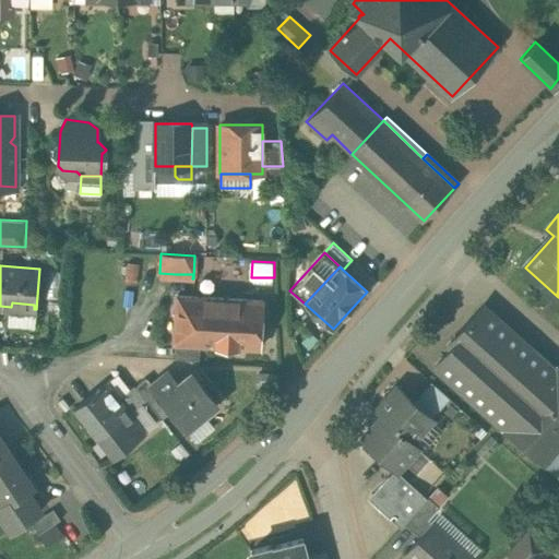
[(263,300),(177,295),(174,343),(260,348),(263,300)]
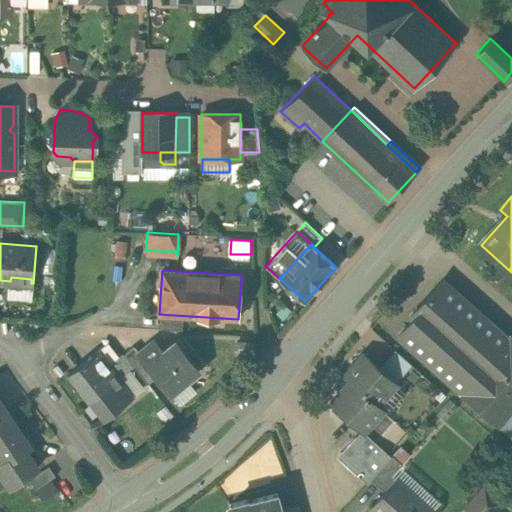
[(508,338),(450,286),(442,296),(434,289),(410,316),(413,319),(397,336),(460,391),(508,338)]
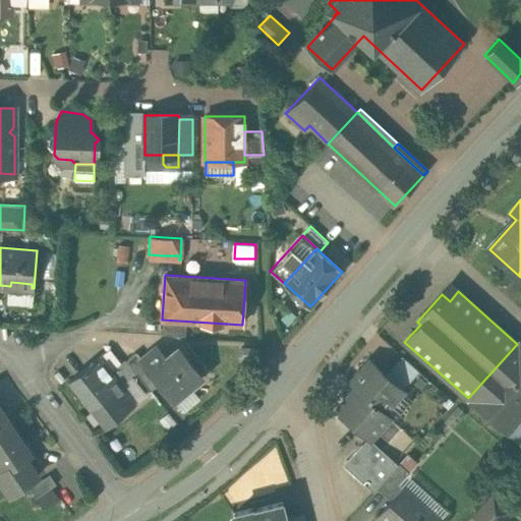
[(183,326),(164,325),(163,335),(182,336),(183,326)]
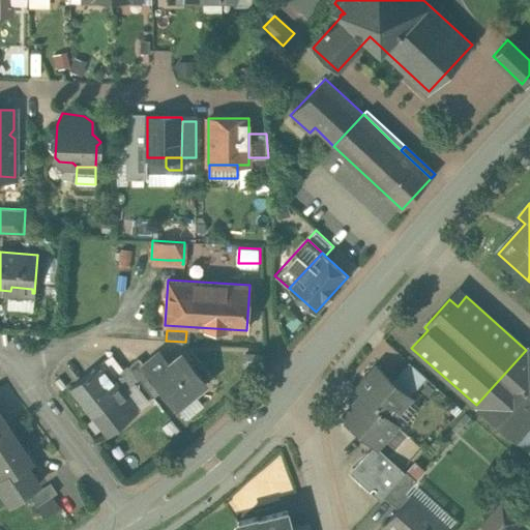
[(526,350),(476,405),(516,440),(529,423),(529,347),(526,350)]
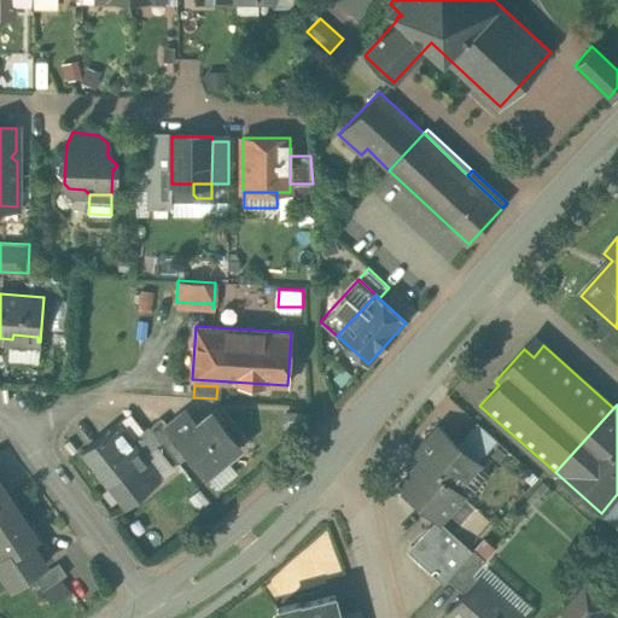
[(197,425),(187,413),(170,426),(169,427),(191,453),(207,473),(240,445),(213,413),(197,425)]
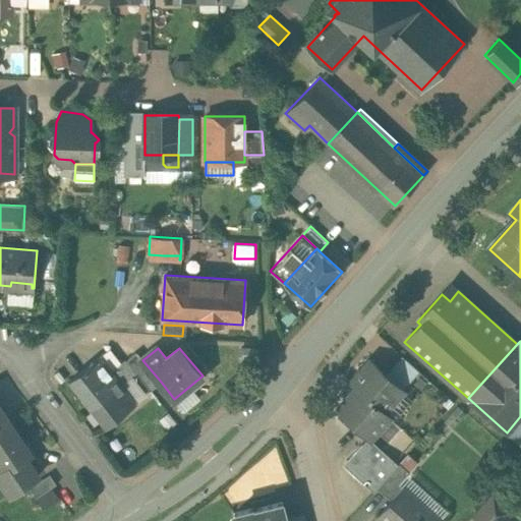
[(143,359),(136,351),(126,359),(136,372),(151,391),(161,382),(142,360),(143,359)]
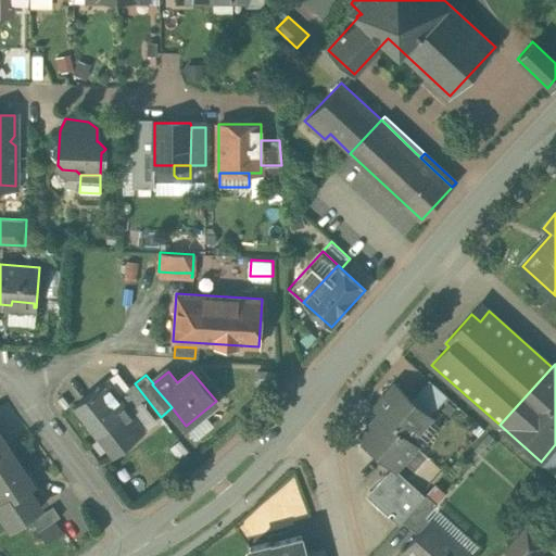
[(447,395),(429,379),(420,389),(439,405),(447,395)]
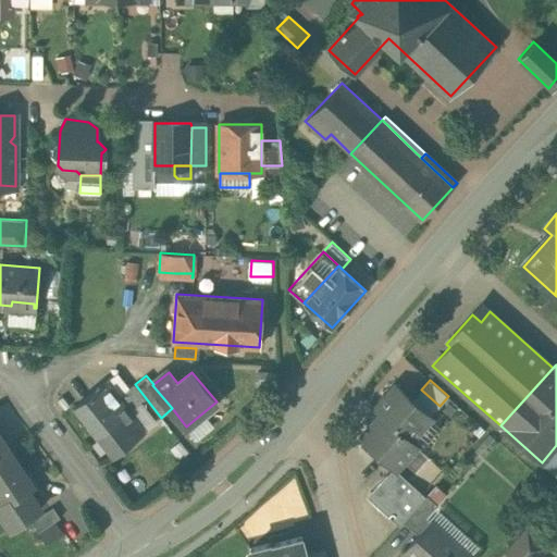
[(104,382),(75,405),(99,435),(128,412),(127,411),(118,398),(104,382)]
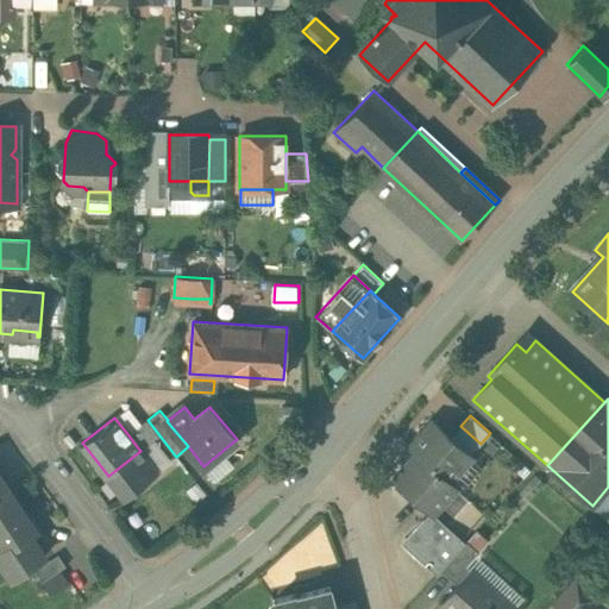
[(148,420),(129,435),(139,450),(159,435),(148,420)]
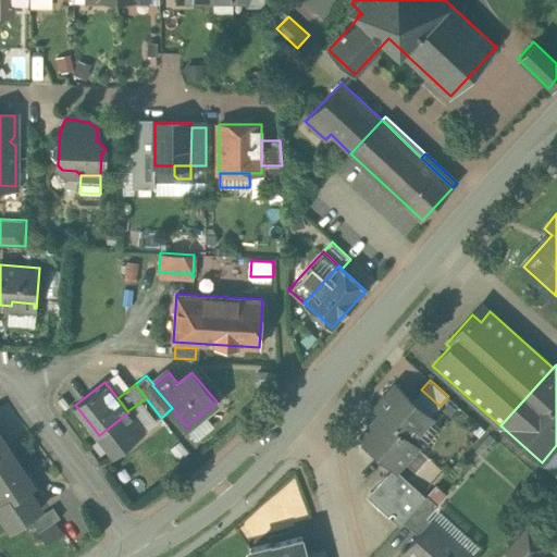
[(412,399),(396,385),(375,408),(381,413),(410,440),(431,416),(412,399)]
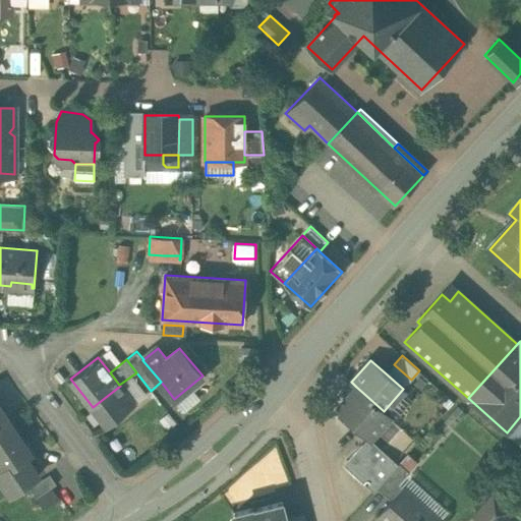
[(411,380),(394,364),(386,373),(403,389),(411,380)]
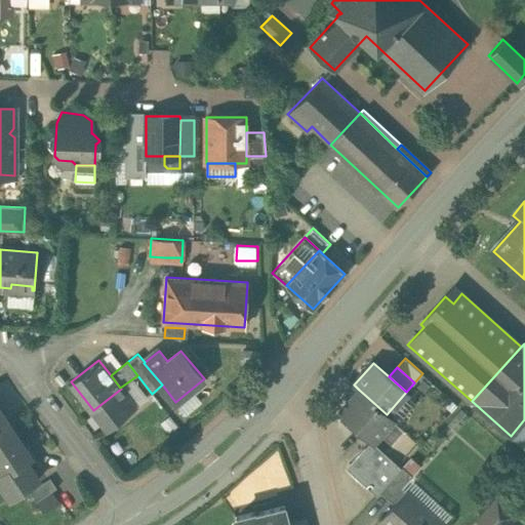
[(121,389),(93,410),(108,429),(135,407),(121,389)]
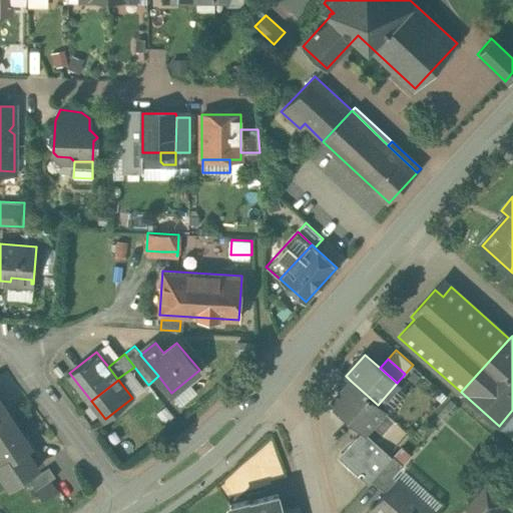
[(378,405),(351,381),(332,403),(364,431),(364,432),(384,410),(378,405)]
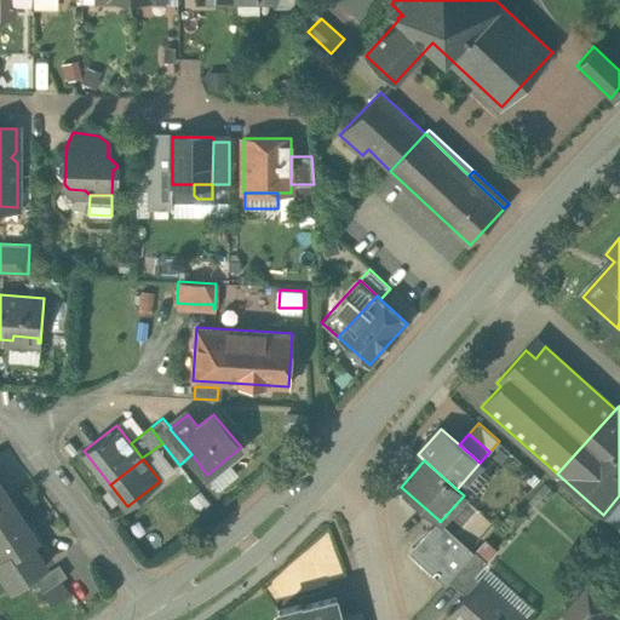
[(619,495),(603,515),(619,529),(619,495)]
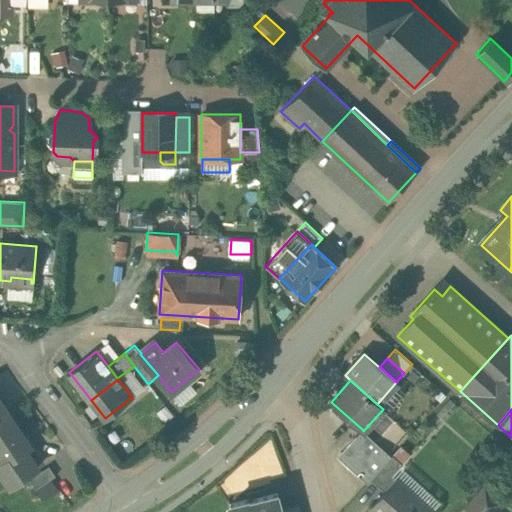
[(6,410),(0,413),(0,456),(3,462),(4,463),(25,449),(30,445),(6,410)]
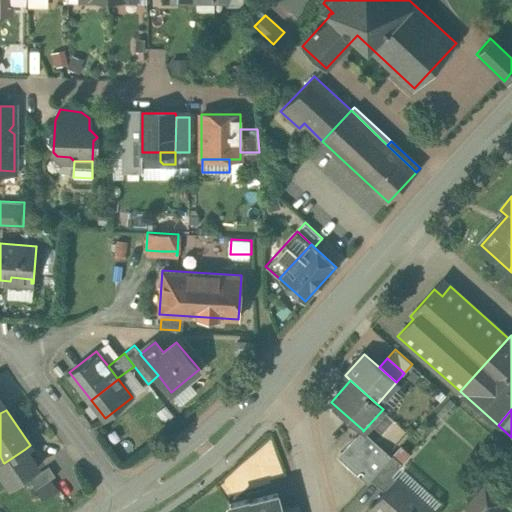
[(363,430),(339,457),(367,482),(391,456),(363,431),(363,430)]
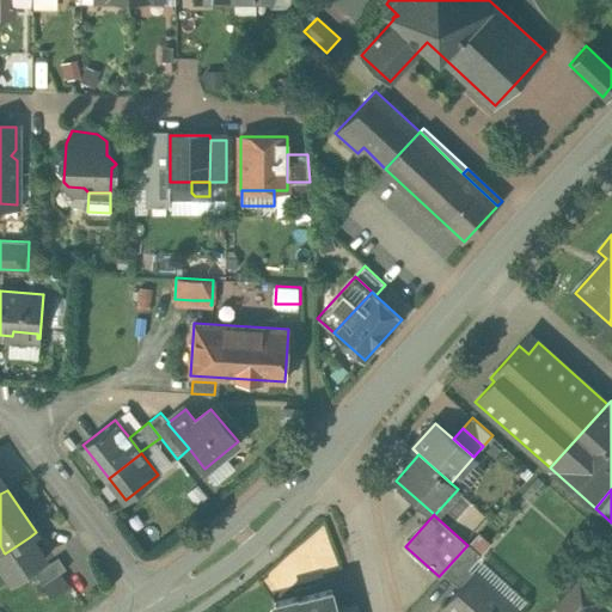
[(30,537),(5,554),(4,552),(0,554),(0,562),(12,581),(44,558),(30,537)]
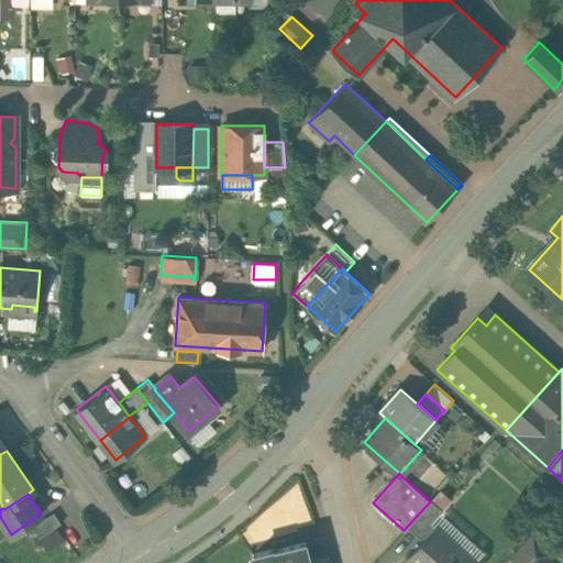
[(442,510),(431,500),(408,526),(419,536),(442,510)]
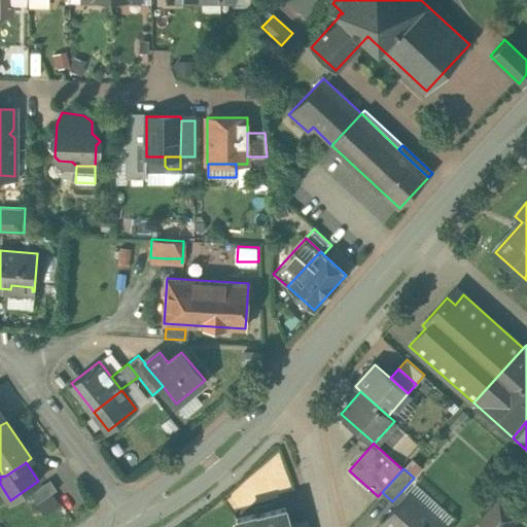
[(50,480),(30,493),(37,503),(53,493),(57,490),(50,480)]
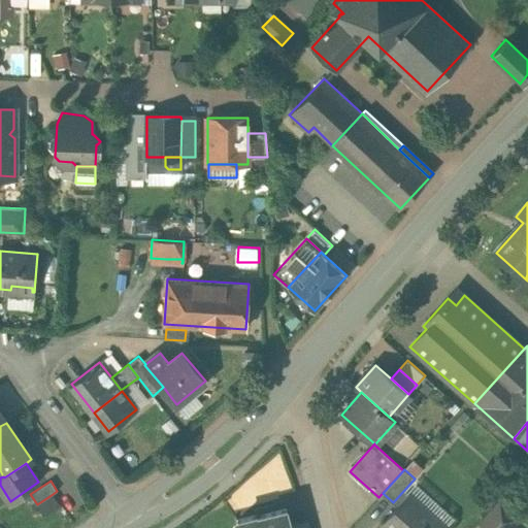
[(53,494),(37,504),(44,516),(60,504),(53,494)]
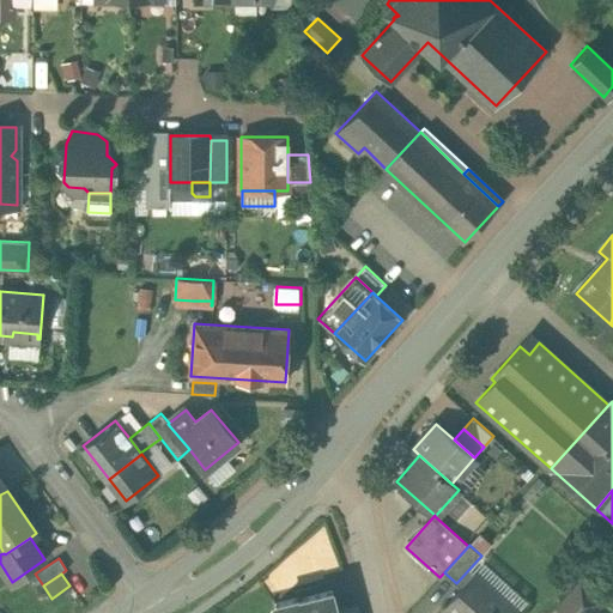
[(491,588),(474,574),(443,608),(449,612),(515,612),(517,612),(516,611),(515,612),(490,589),(491,588)]
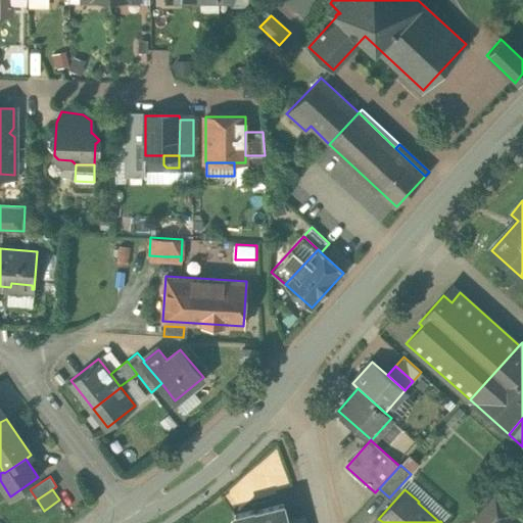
[(494,494),(475,516),(482,522),(487,522),(506,504),(494,494)]
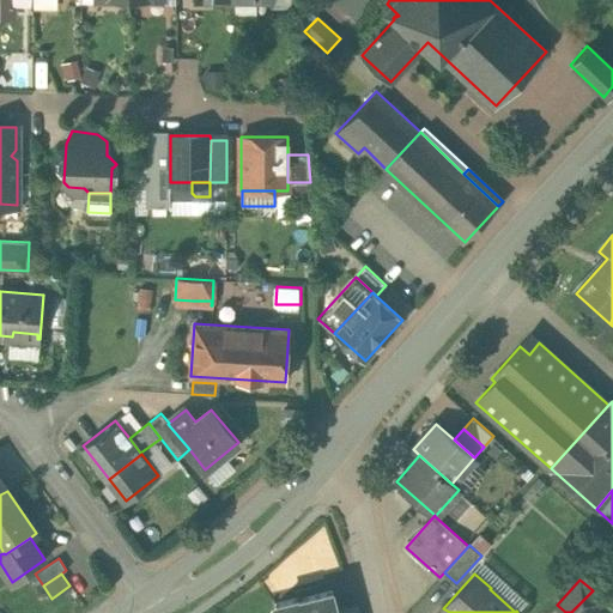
[(593,590),(571,612),(594,612),(605,601),(593,590)]
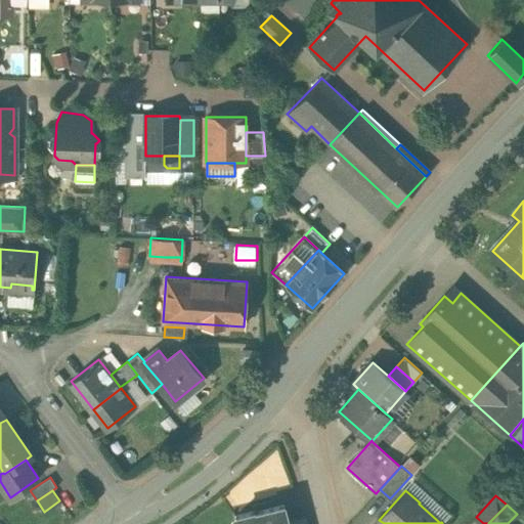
[(284,506),(255,513),(255,512),(235,517),(236,523),(288,523),(288,521),(284,506)]
